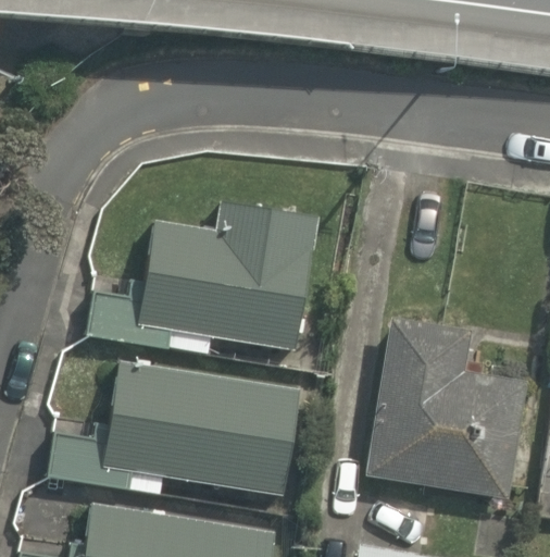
[(213,337),(296,351),(319,217),(221,200),(216,227),(152,217),(142,282),(128,279),(125,297),(94,289),(84,334),(169,349),(170,347),(210,354),(213,337)]
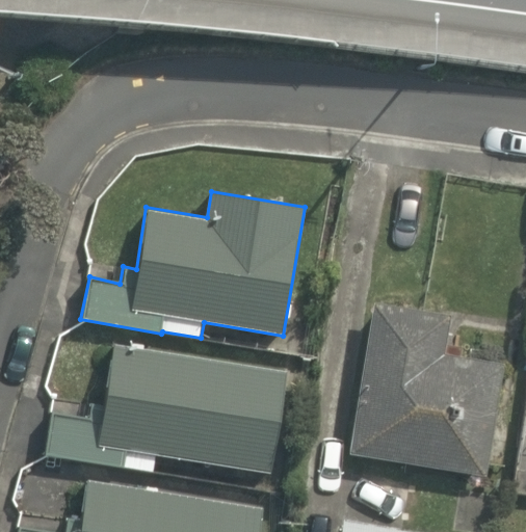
[(452,313),(373,302),(348,454),(488,476),(504,362),(462,355),(465,336),(448,334),(452,313)]
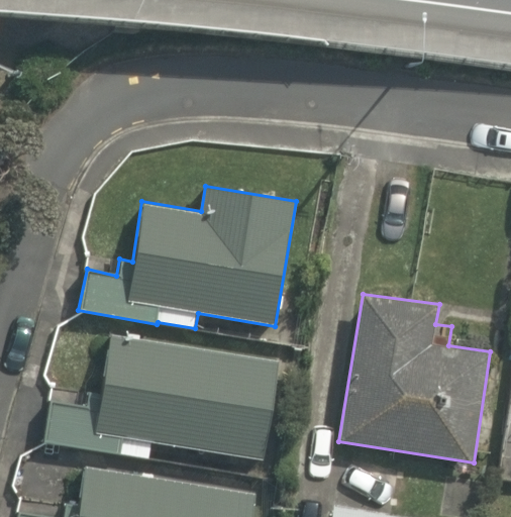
[(281,362),(109,332),(99,394),(86,392),(83,406),(52,401),(44,441),(151,459),(156,442),(265,460),(281,362)]
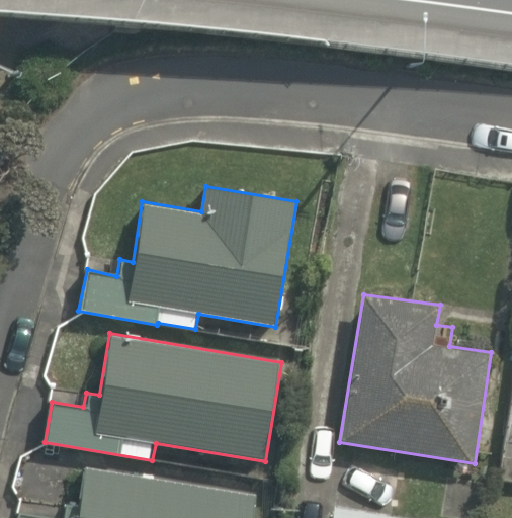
[(252,517),(256,495),(83,466),(77,506),(64,504),(61,517),(54,517),(20,512),(19,517),(252,517)]
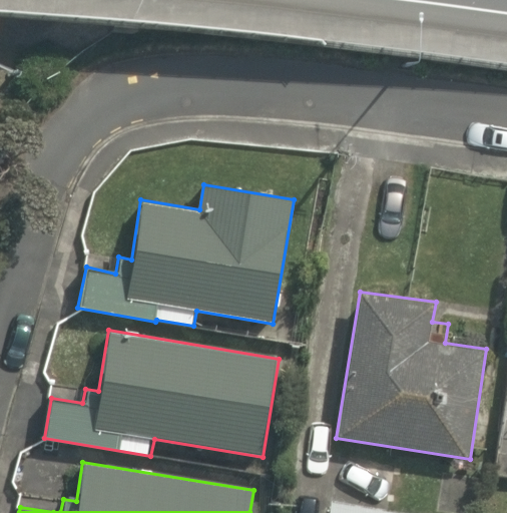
[(410,512),(332,500),(330,512),(410,512)]
